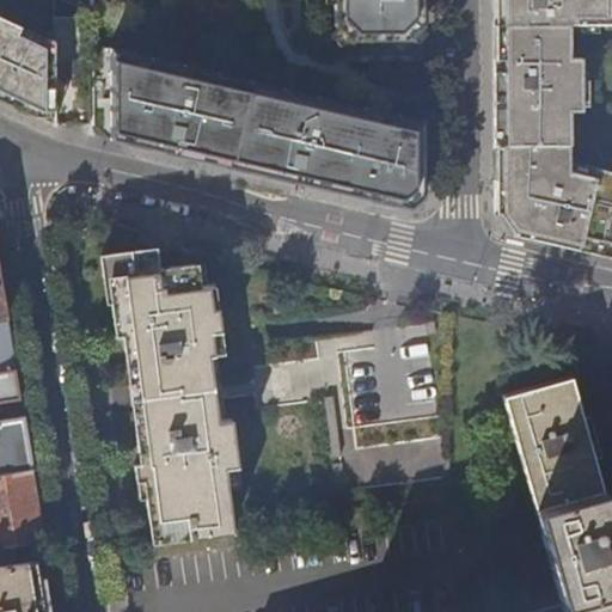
[(422,0),(334,0),(334,28),(423,28),(422,0)]
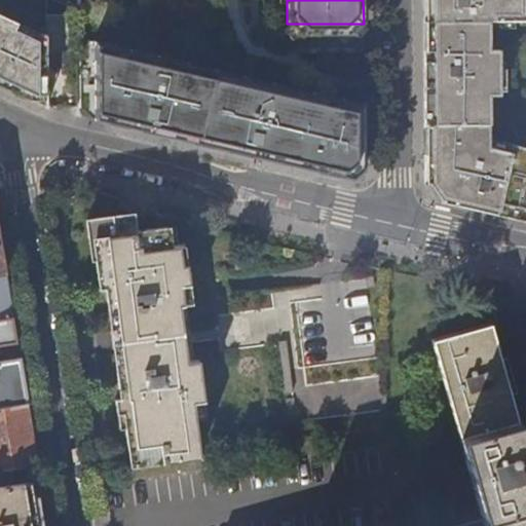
[(440,201),(525,221),(525,148),(503,143),(488,143),(487,95),(497,94),(497,49),(487,49),(487,21),(525,20),(525,0),(425,0),(425,40),(426,183),(440,201)]
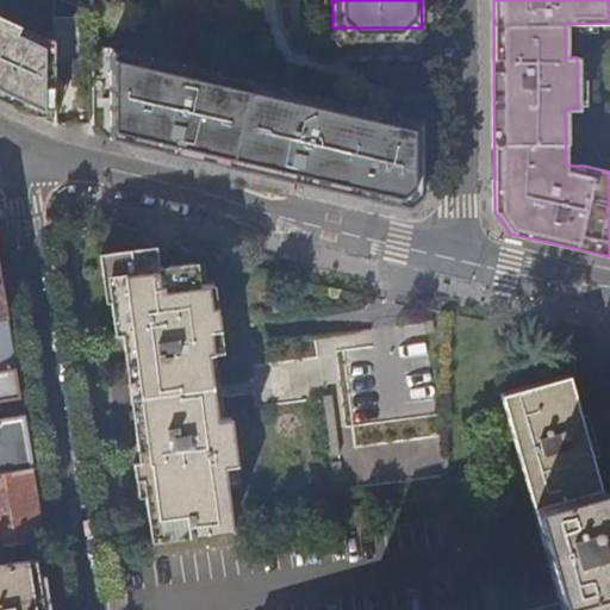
[(0,99),(53,124),(91,124),(92,45),(92,18),(55,18),(55,41),(47,41),(29,41),(17,36),(20,27),(0,17),(0,99)]
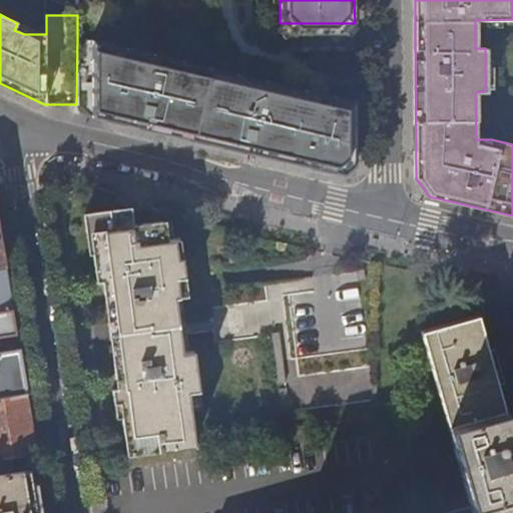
[(39,34),(17,23),(14,30),(24,34),(39,34)]
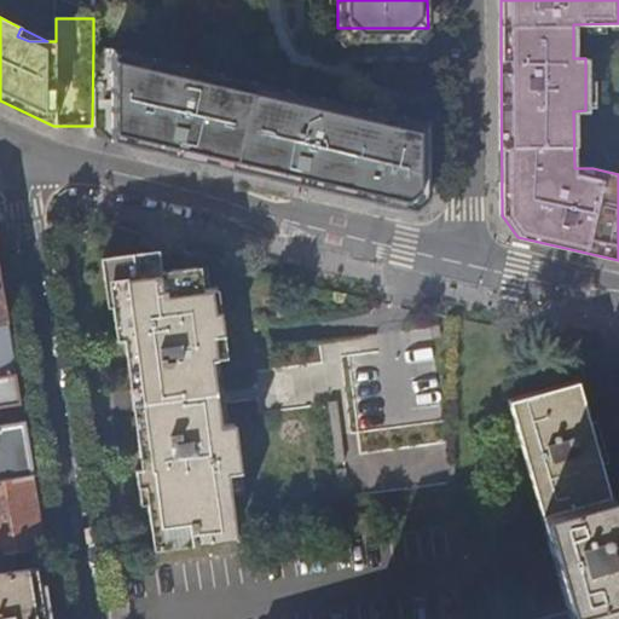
[(428,28),(337,28),(337,64),(428,63),(428,28)]
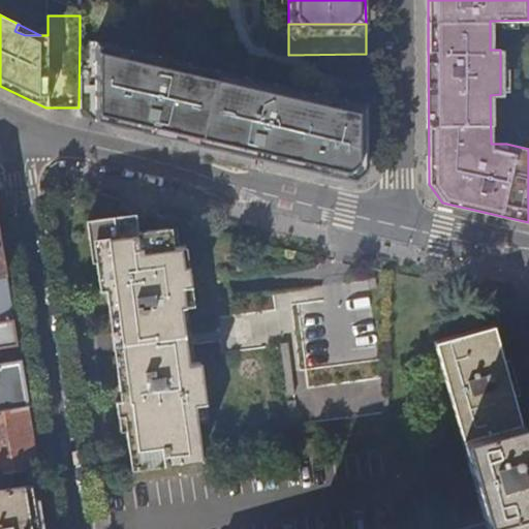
[(367,173),(366,106),(80,39),(79,107),(95,122),(354,183),(367,173)]
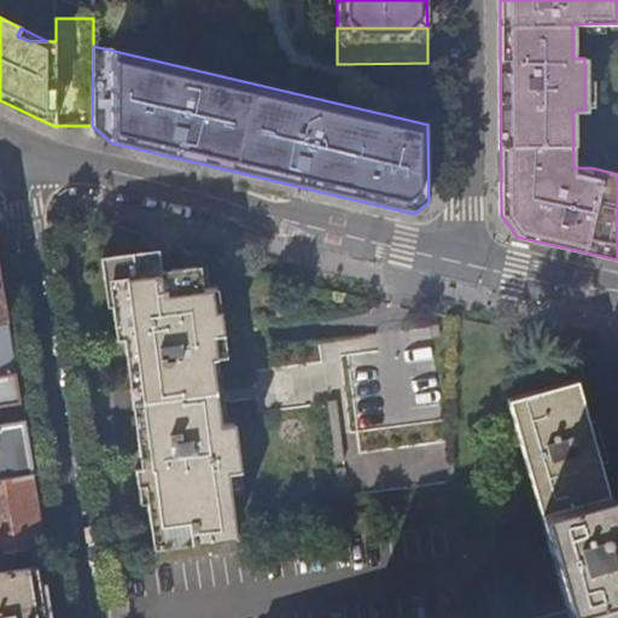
[(149,505),(155,549),(235,538),(229,494),(242,493),(233,424),(220,425),(211,357),(225,356),(215,289),(209,289),(205,268),(159,274),(157,251),(104,258),(106,281),(111,281),(114,304),(117,336),(123,336),(141,470),(138,471),(143,506),(149,505)]
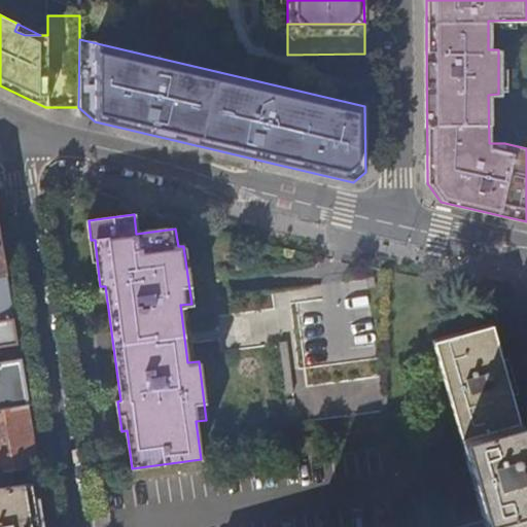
[(0,324),(14,322),(7,274),(0,275),(0,324)]
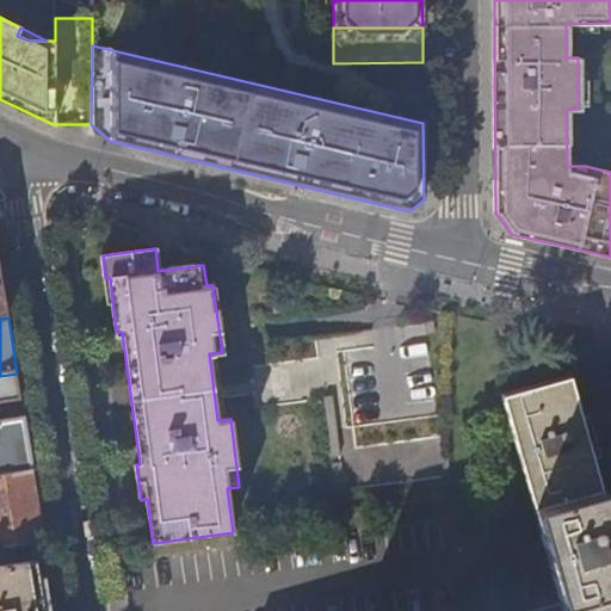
[(610,610),(610,513),(572,375),(505,395),(566,610),(610,610)]
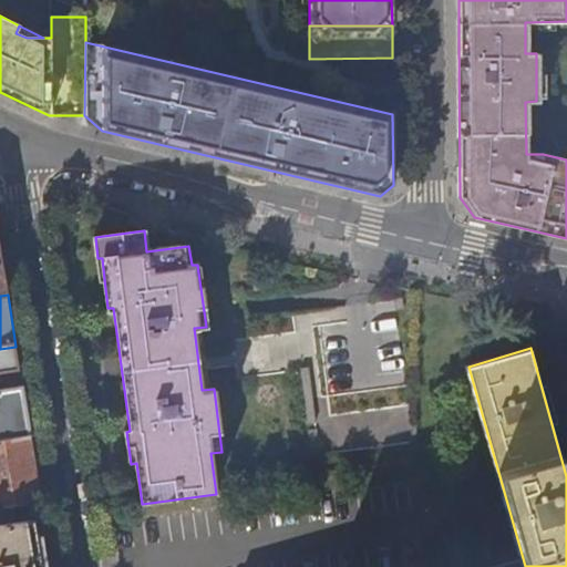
[(309,421),(316,420),(308,364),(301,366),(309,421)]
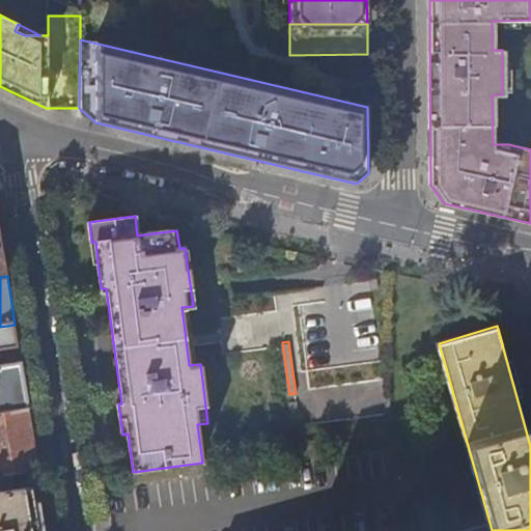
[(0,414),(29,410),(22,363),(0,366),(0,414)]
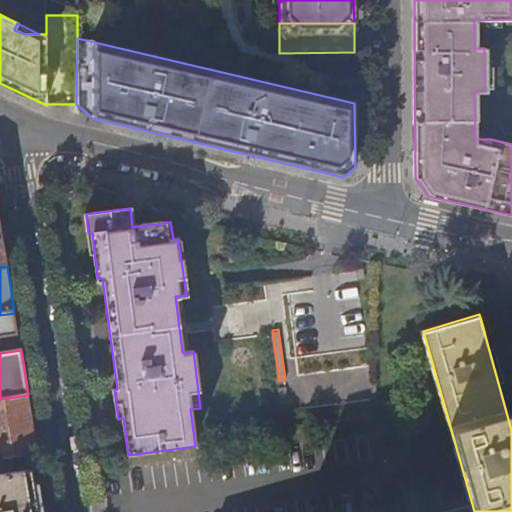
[(374,399),(368,351),(295,359),(300,407),(374,399)]
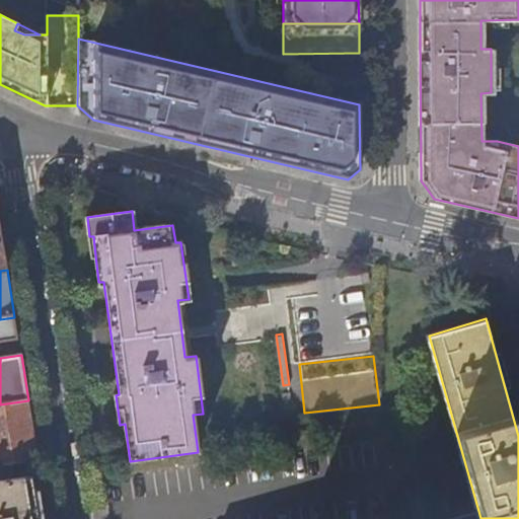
[(0,465),(39,460),(28,400),(0,404),(0,465)]
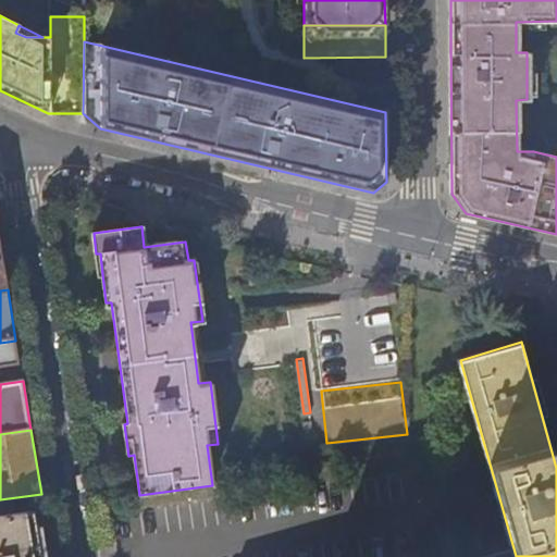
[(0,556),(41,556),(34,510),(0,515),(0,556)]
